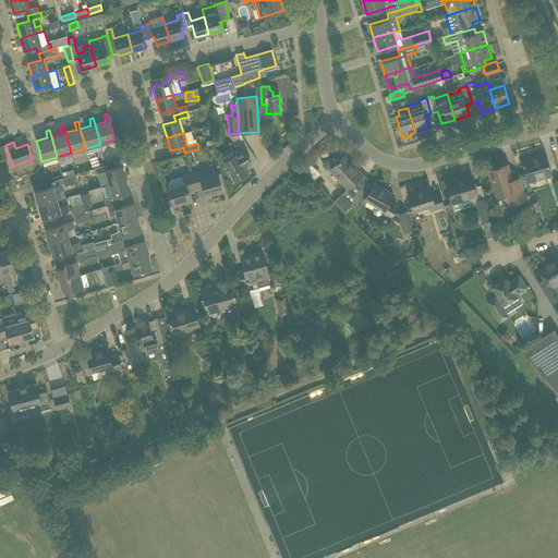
[(223,162),(234,180),(246,172),(244,168),(251,164),(242,152),(235,155),(223,162)]
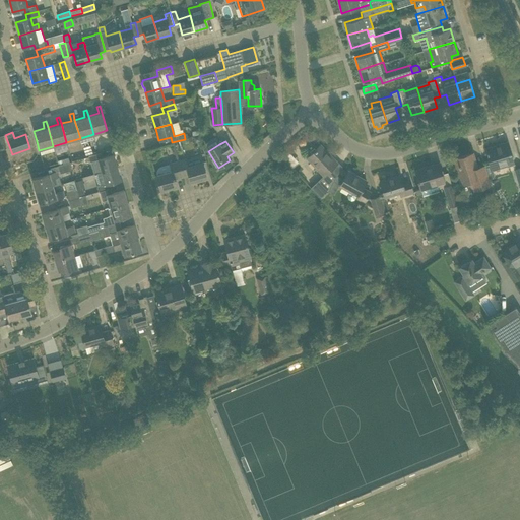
[(493,178),(494,175),(492,171),(514,164),(510,152),(507,142),(485,149),(489,158),(491,165),(484,167),(488,180),(493,178)]
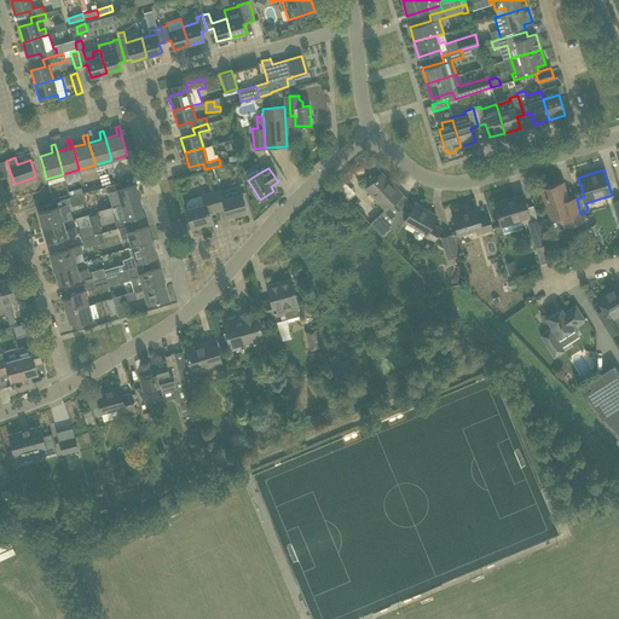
[(395,218),(400,209),(393,201),(401,194),(381,172),(365,187),(385,208),(369,224),(382,236),(389,229),(395,218)]
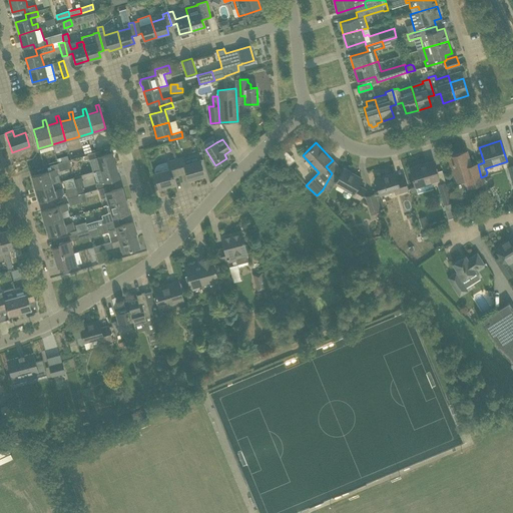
[(91,151),(88,143),(81,145),(84,153),(86,152),(91,151)]
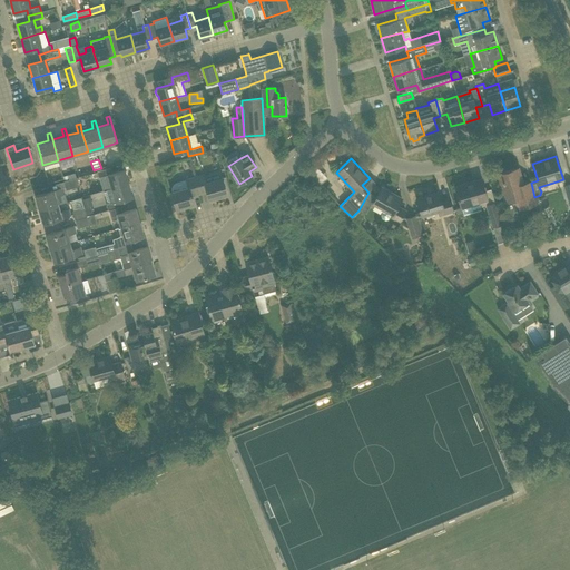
[(111,188),(128,184),(124,170),(111,174),(110,167),(97,172),(99,177),(108,175),(111,188)]
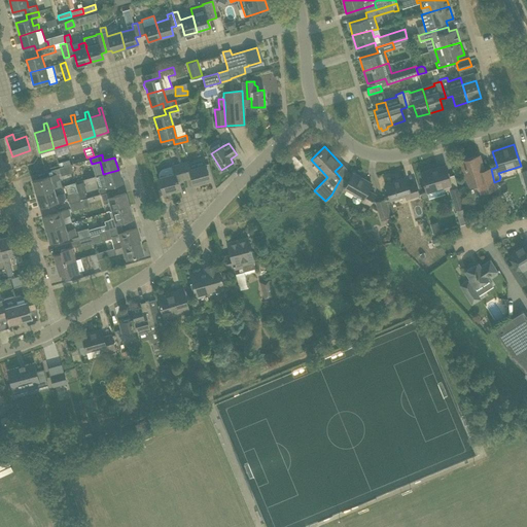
[(496,187),(493,177),(490,168),(483,170),(479,154),(459,161),(462,171),(467,187),(479,183),(481,192),(496,187)]
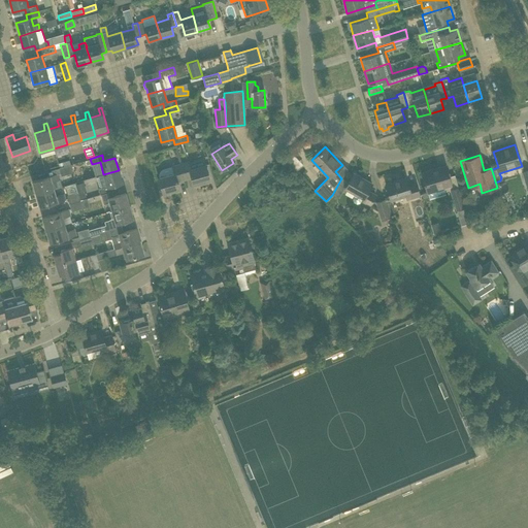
[(295,157),(291,161),(297,168),(302,164),(295,157)]
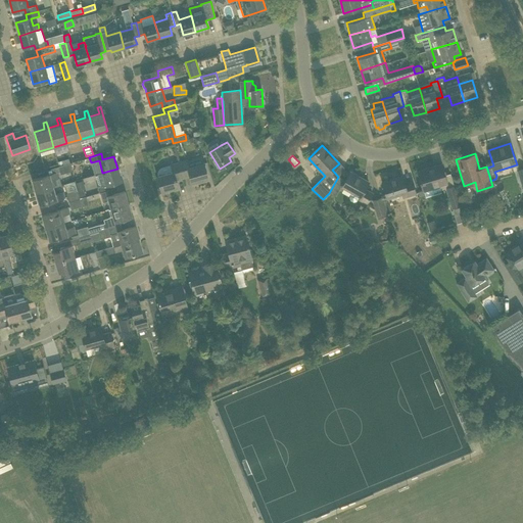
[(178,162),(183,178),(190,176),(192,183),(207,179),(203,163),(188,168),(186,160),(178,162)]
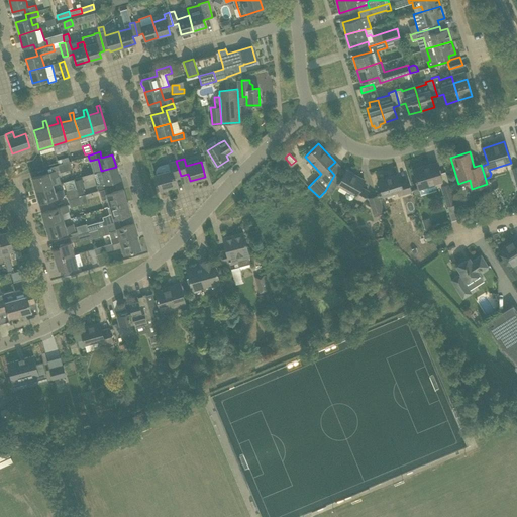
[(59,164),(57,164),(59,173),(71,169),(69,161),(63,163),(59,164)]
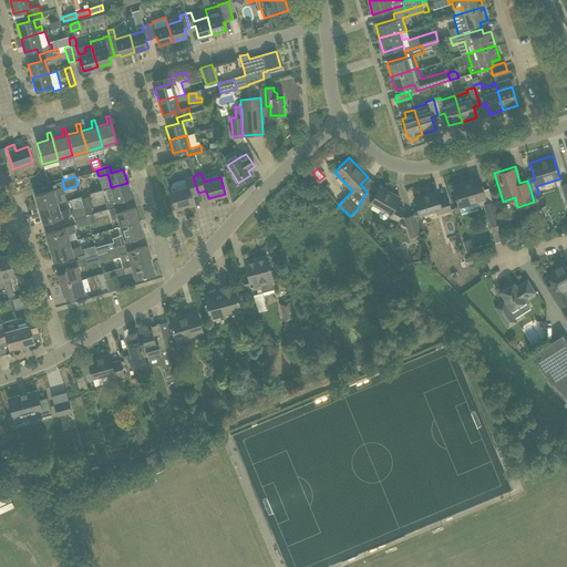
[(189,195),(198,193),(193,176),(185,178),(185,179),(175,182),(173,184),(172,186),(172,189),(172,191),(171,192),(175,208),(193,203),(189,195)]
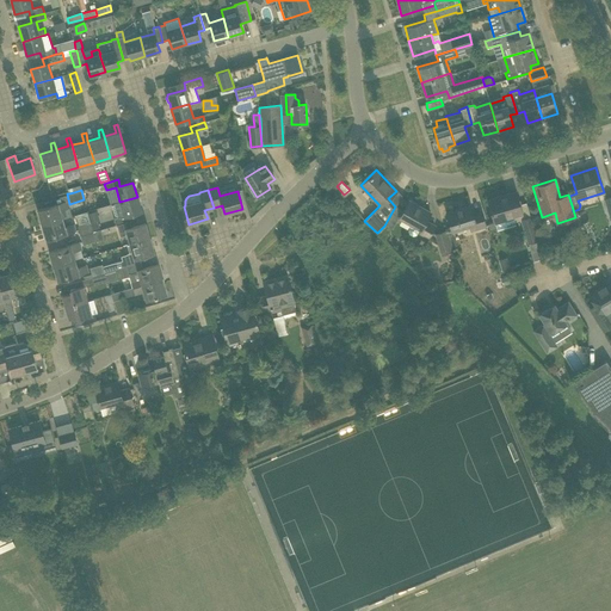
[(514,191),(488,199),(491,211),(494,222),(495,223),(497,228),(497,230),(516,224),(514,222),(513,217),(522,215),(518,203),(514,191)]
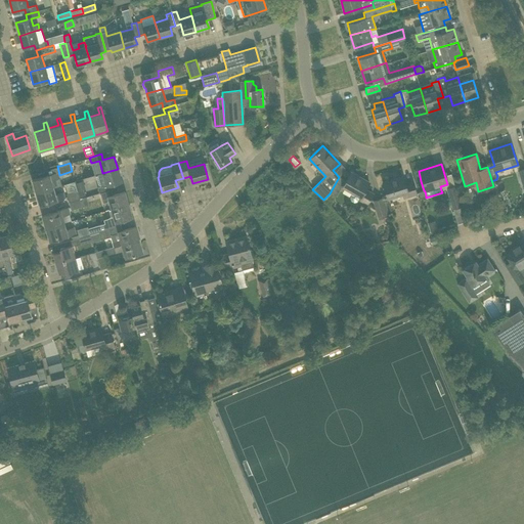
[(118,169),(102,173),(95,175),(99,187),(97,187),(99,193),(100,193),(111,190),(112,189),(110,184),(121,181),(118,169)]
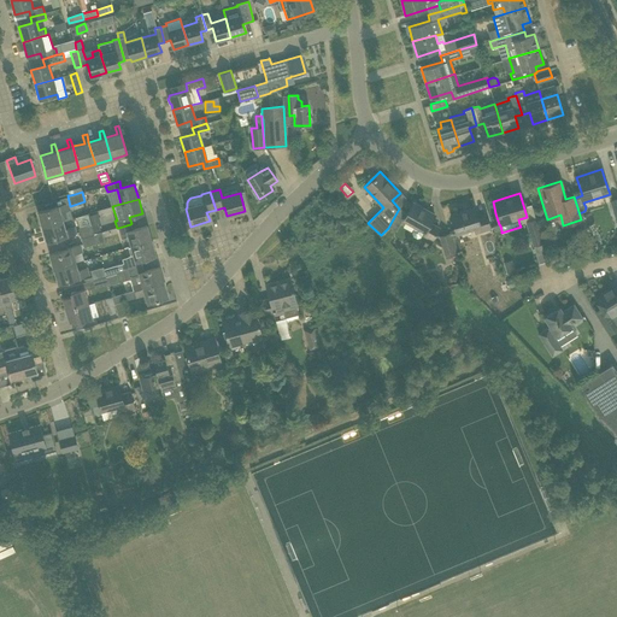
[(36,212),(41,227),(63,221),(60,212),(70,210),(68,203),(36,212)]
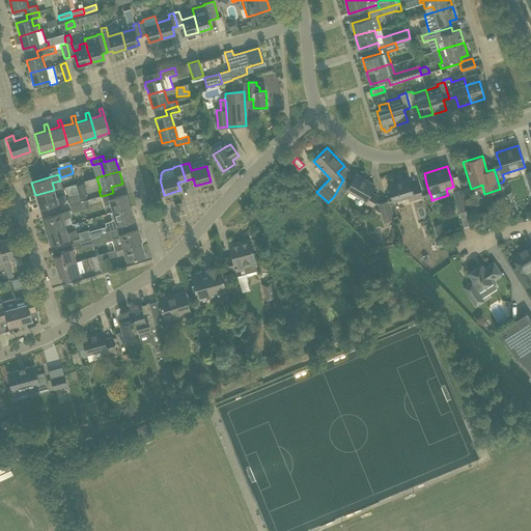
[(355,174),(350,184),(346,189),(358,195),(355,199),(356,202),(359,204),(362,203),(364,201),(372,206),(372,205),(378,196),(370,192),(373,185),(355,174)]
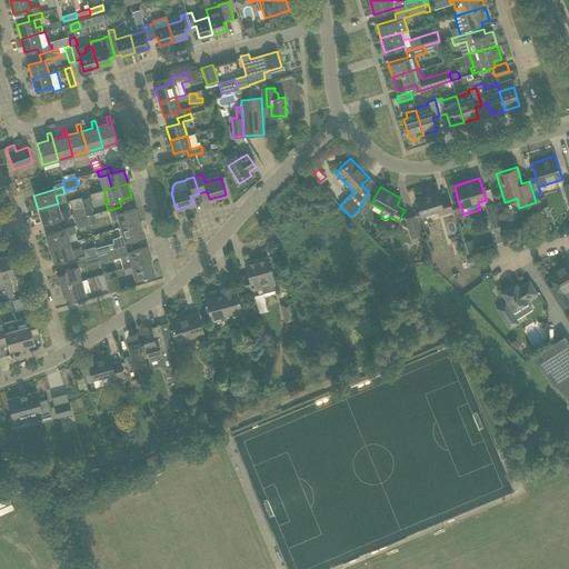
[(451,210),(450,208),(447,197),(440,199),(437,191),(416,197),(419,208),(420,213),(437,209),(438,215),(451,210)]
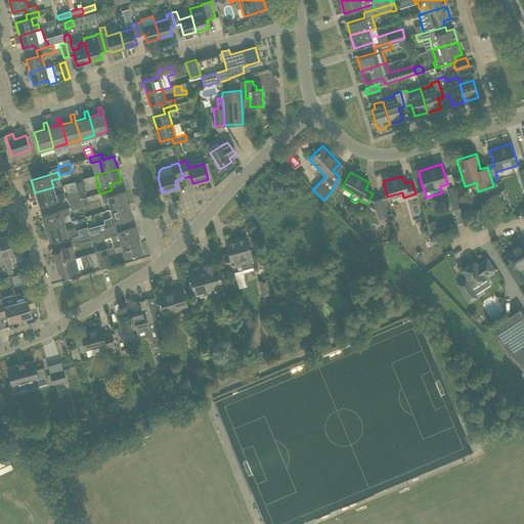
[(344,180),(339,177),(335,184),(341,186),(344,180)]
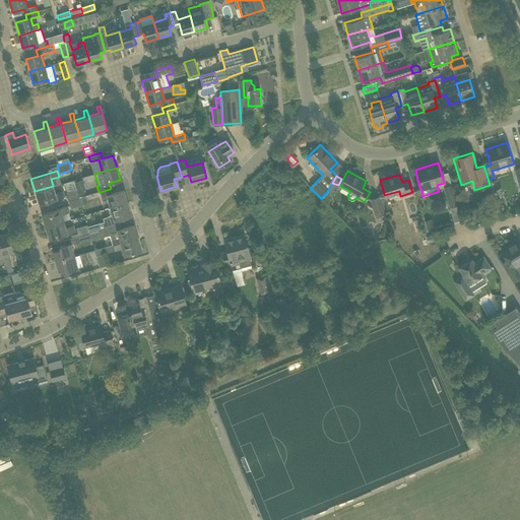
[(457,204),(451,185),(444,187),(450,207),(457,204)]
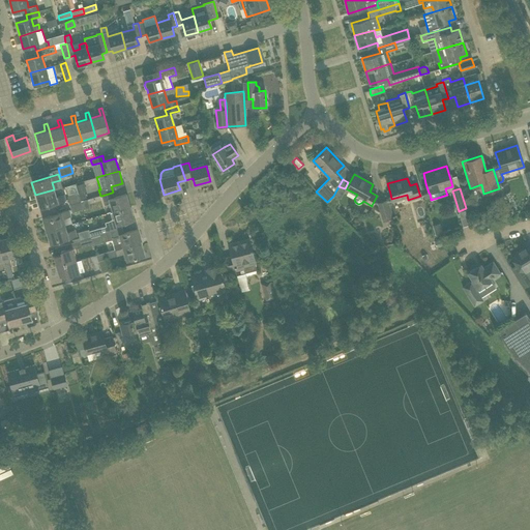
[(39,208),(49,205),(65,200),(64,195),(56,197),(54,189),(35,195),(39,208)]
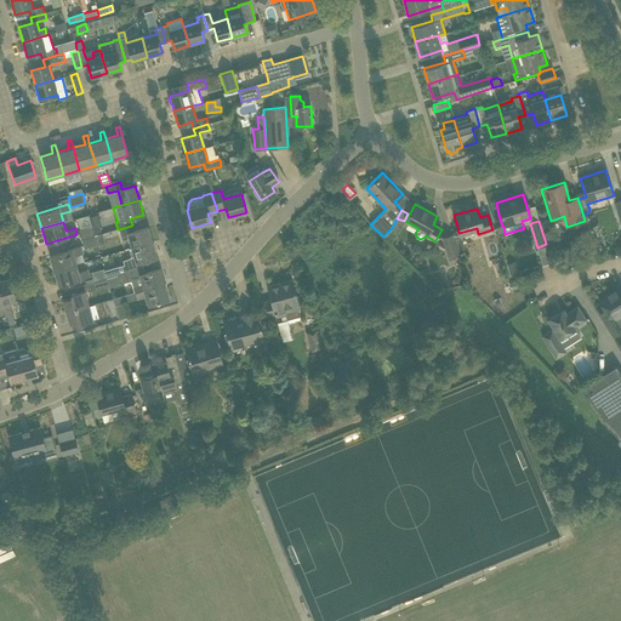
[(130,240),(132,248),(152,241),(148,227),(132,232),(131,226),(119,229),(121,240),(127,240),(130,240)]
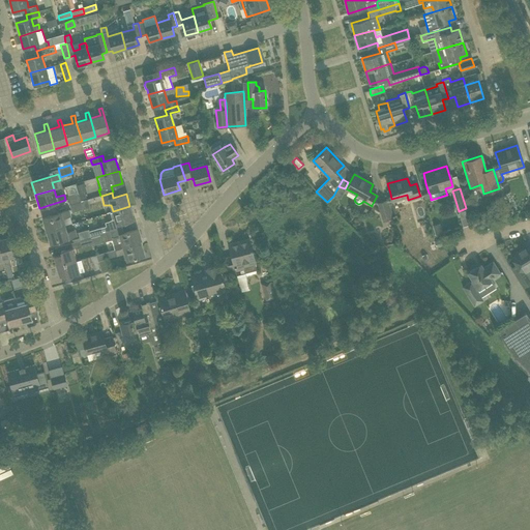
[(68,204),(81,201),(79,194),(66,197),(68,204)]
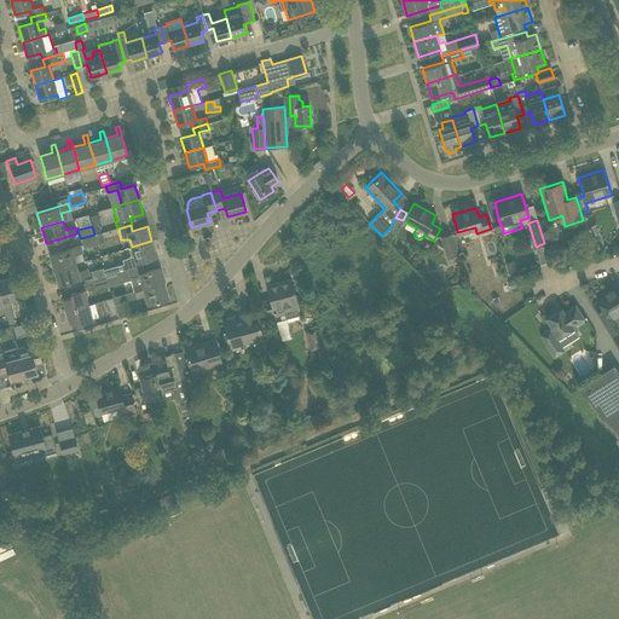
[(445,253),(446,253),(447,260),(457,258),(456,256),(453,252),(456,252),(452,238),(451,233),(440,237),(445,253)]
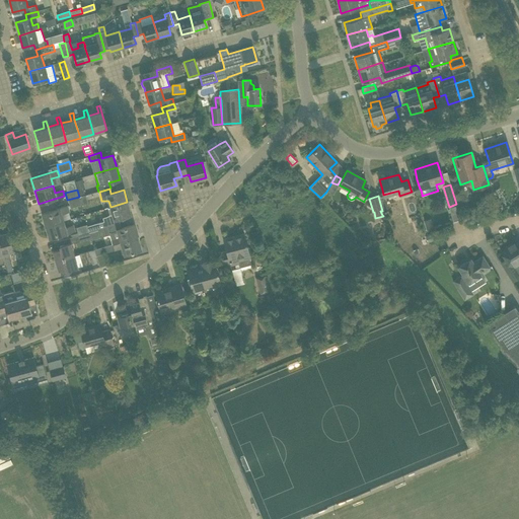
[(79,197),(67,200),(70,208),(81,205),(81,204),(79,197)]
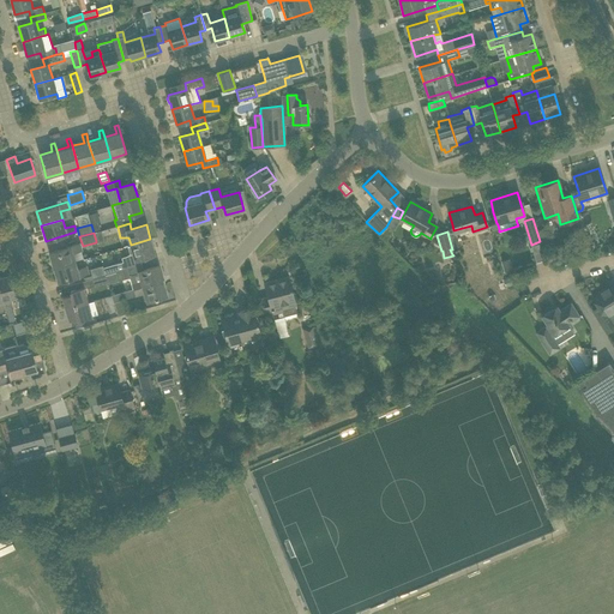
[(449,236),(452,250),(458,247),(455,234),(449,236)]
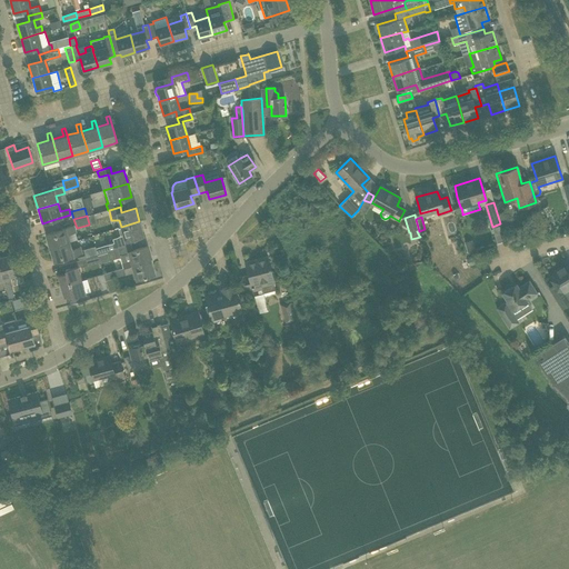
[(96,248),(98,255),(106,252),(119,248),(131,245),(129,239),(143,236),(139,221),(121,227),(123,235),(120,236),(117,238),(112,239),(113,242),(96,248)]
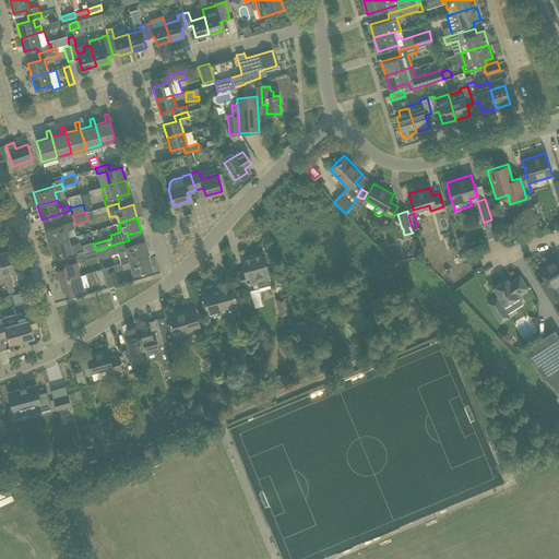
[(491,219),(484,223),(488,239),(497,237),(491,219)]
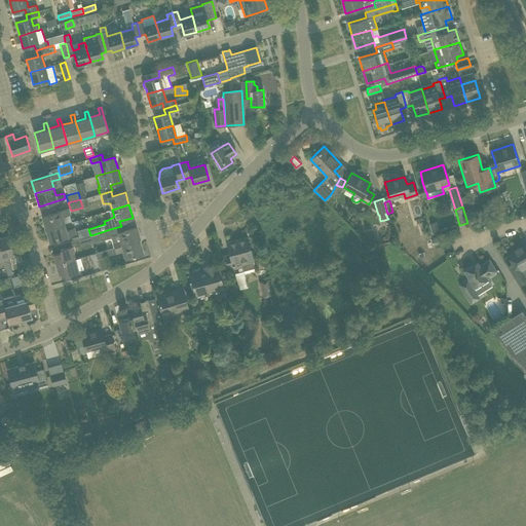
[(68,209),(51,214),(41,217),(45,229),(64,224),(62,217),(69,215),(68,209)]
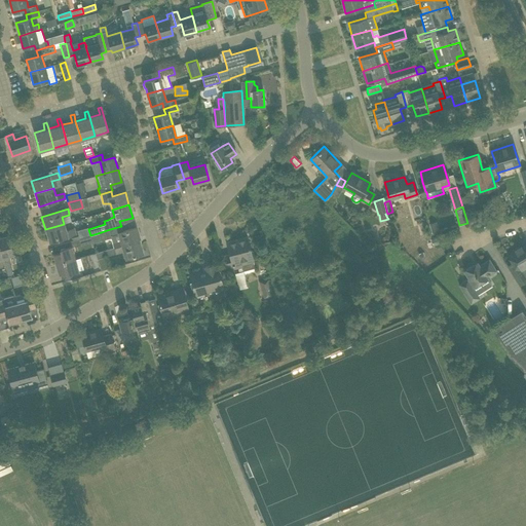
[(429,224),(431,232),(438,230),(436,222),(429,224)]
